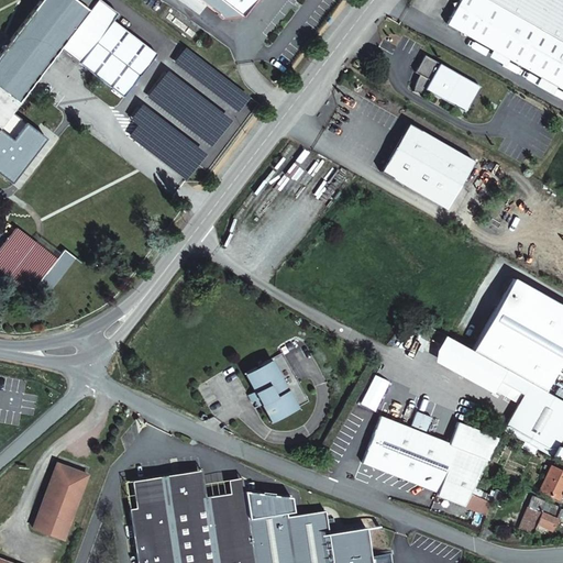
[(0,130),(9,138),(23,118),(11,109),(58,47),(91,4),(95,0),(40,0),(0,53),(0,130)]
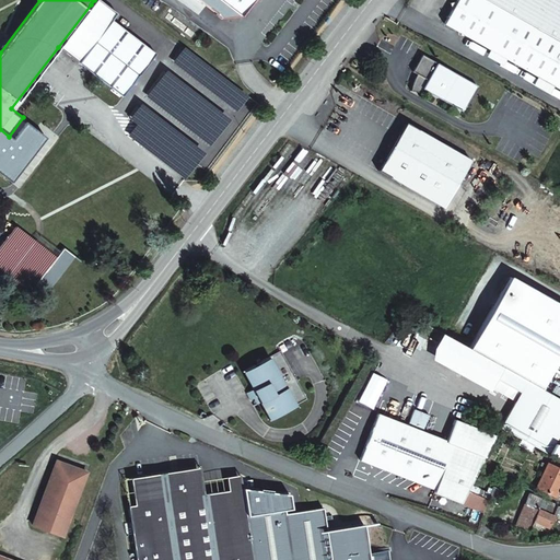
[(210,0),(217,4),(219,0),(220,0),(242,16),(254,0),(210,0)]
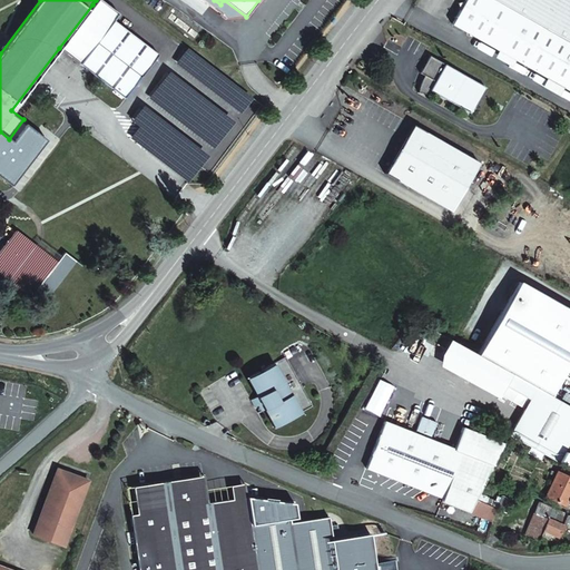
[(497,0),(467,0),(467,1),(469,9),(461,11),(453,25),(499,49),(516,59),(527,65),(547,28),(497,0)]
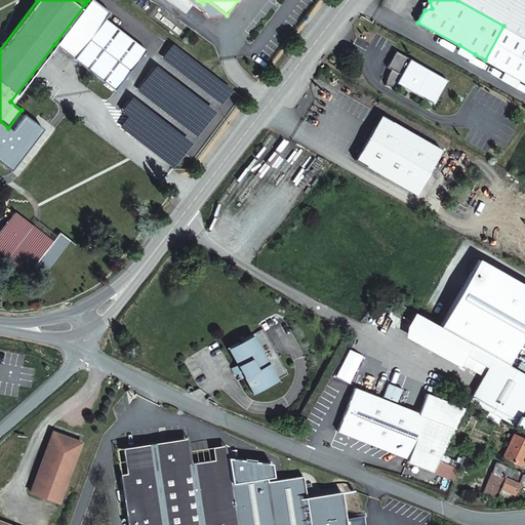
[(524,0),(457,0),(503,26),(524,37),(524,0)]
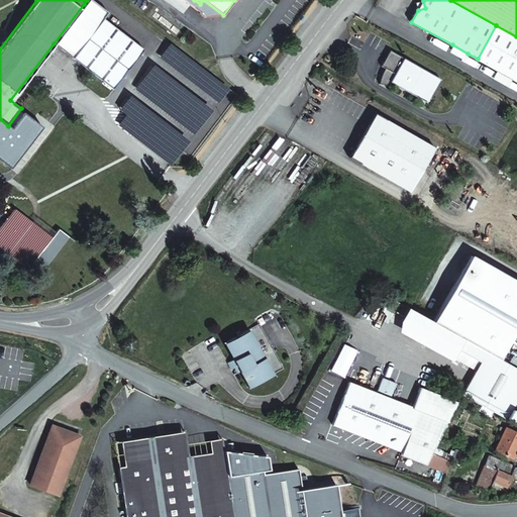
[(73,58),(103,19),(84,4),(54,43),(73,58)]
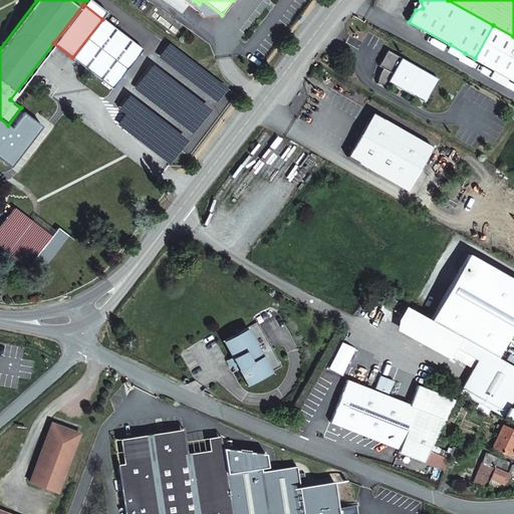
[(143,48),(102,19),(72,57),(112,87),(143,48)]
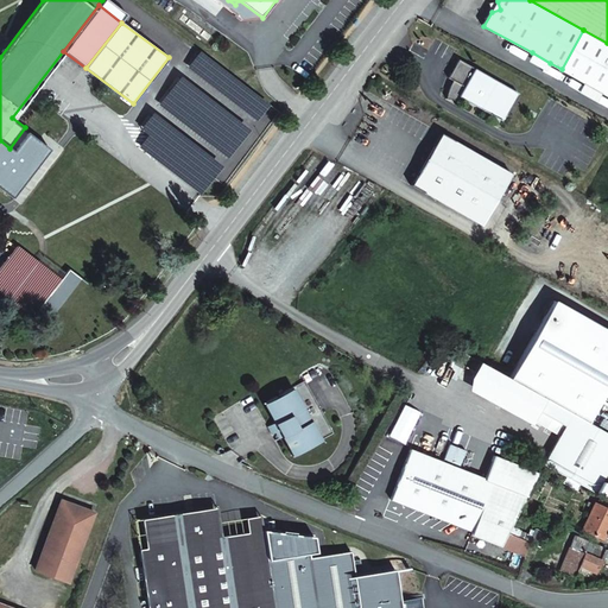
[(607,43),(583,30),(562,69),(586,82),(603,92),(607,94),(607,43)]
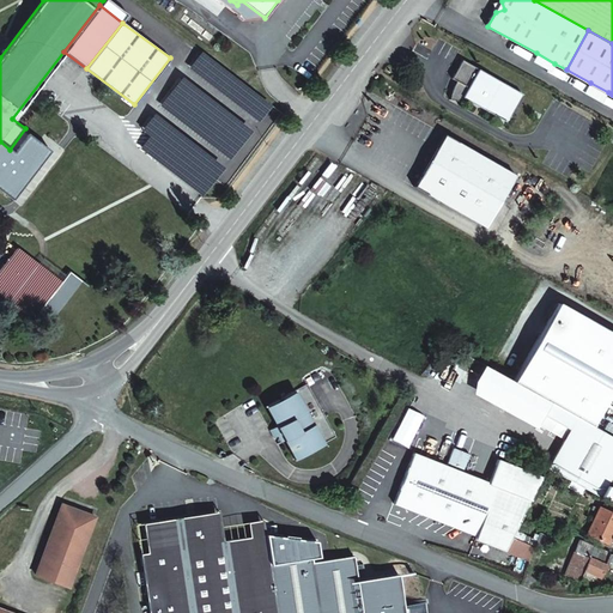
[(551,71),(554,64),(536,53),(533,61),(551,71)]
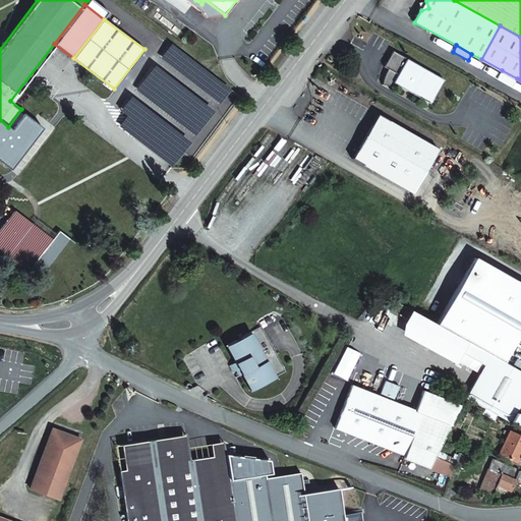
[(397,84),(392,81),(405,58),(392,50),(383,66),(388,68),(386,70),(385,72),(383,77),(382,80),(382,84),(396,85),(397,84)]
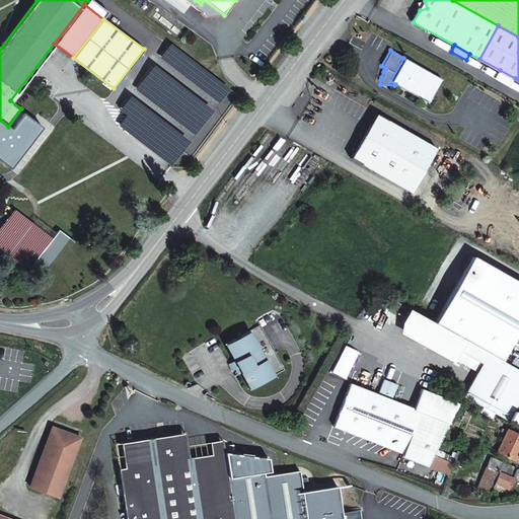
[(441,78),(403,58),(390,81),(395,84),(428,102),(441,78)]
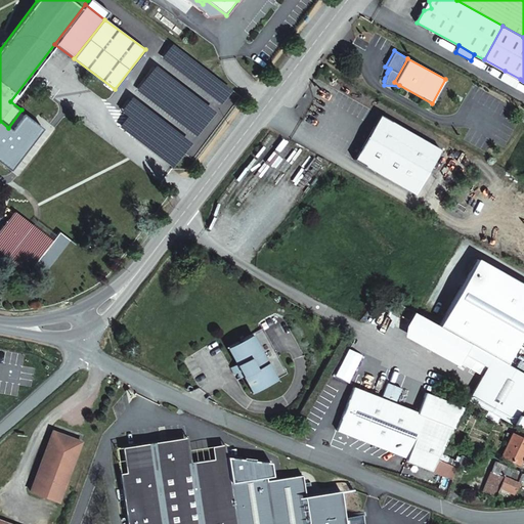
[(520,79),(505,71),(499,79),(516,87),(520,79)]
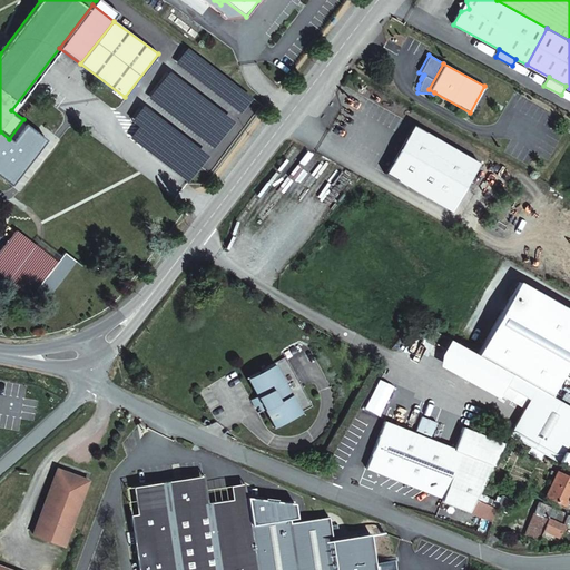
[(484,167),(418,130),(390,179),(457,217),(484,167)]
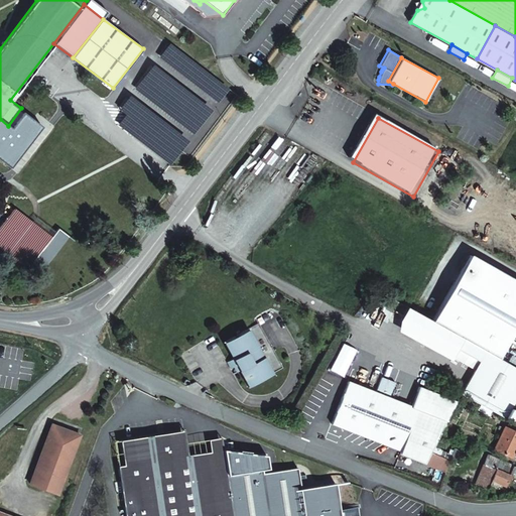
[(29,224),(30,223),(12,209),(0,225),(0,247),(28,269),(50,238),(42,232),(41,234),(29,224)]
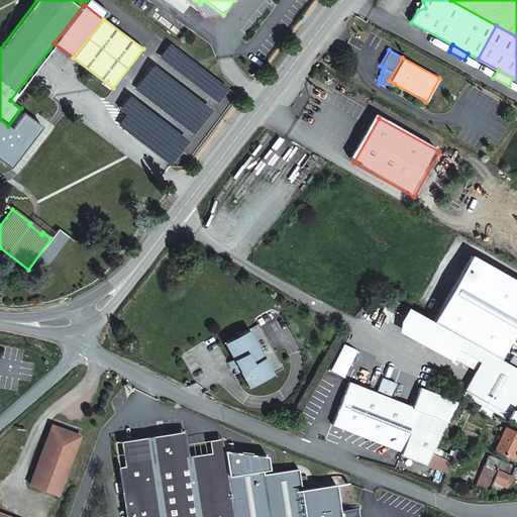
[(42,232),(30,223),(29,224),(41,234),(42,232)]
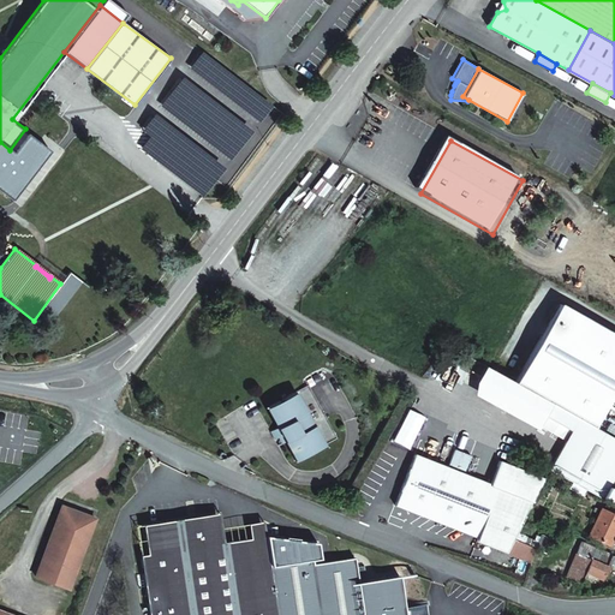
[(518,382),(551,401),(597,427),(614,393),(614,333),(562,303),(518,382)]
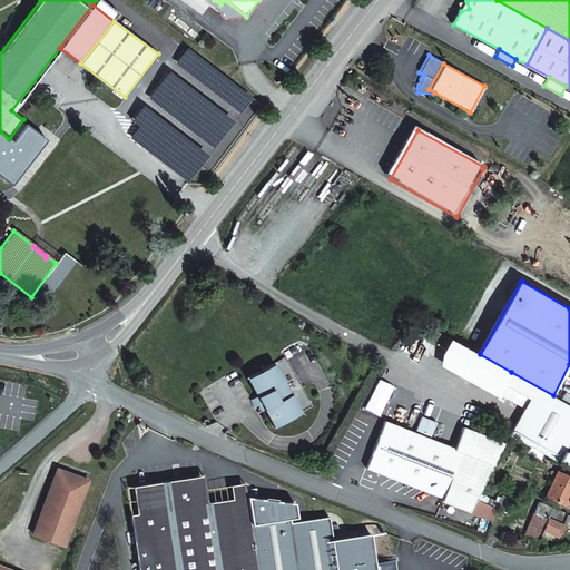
[(480,354),(451,337),(440,357),(500,392),(503,384),(511,372),(480,354)]
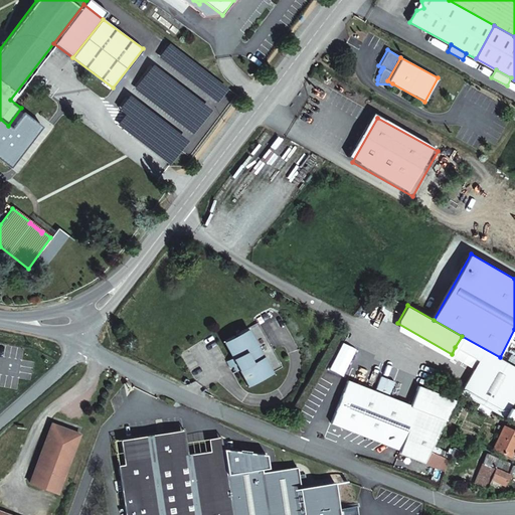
[(225,361),(229,368),(235,365),(238,370),(247,386),(282,366),(258,322),(222,342),(231,358),(225,361)]
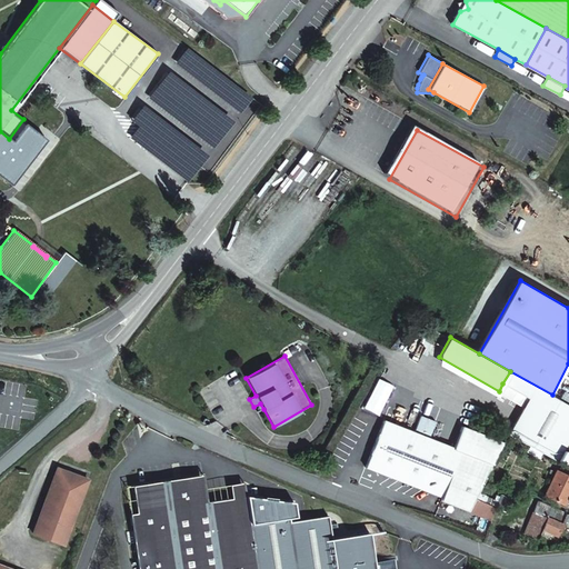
[(568,403),(552,395),(510,371),(502,383),(527,397),(523,405),(508,433),(559,461),(566,449),(568,442),(568,403)]
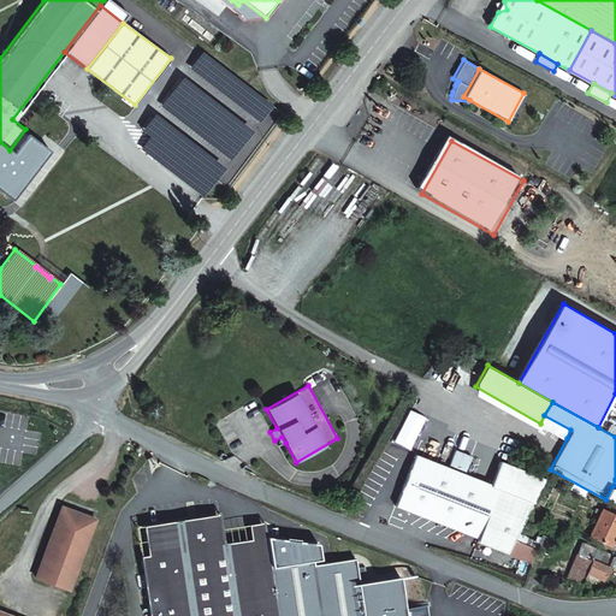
[(570,430),(544,415),(540,424),(567,438),(570,430)]
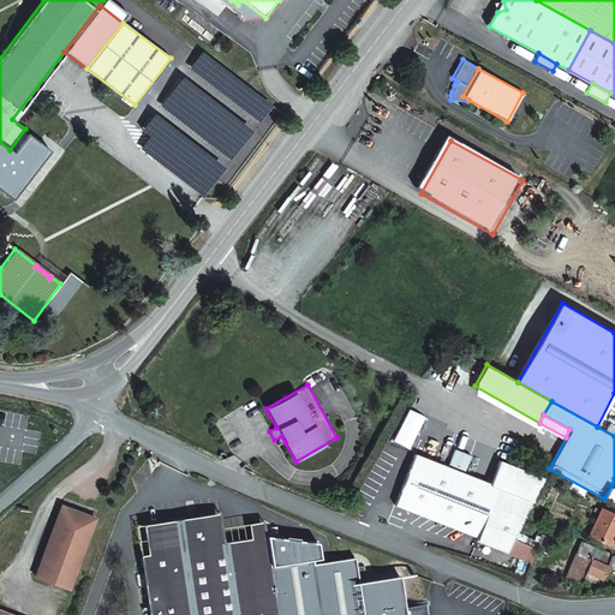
[(281,436),(274,440),(278,446),(285,442),(281,436)]
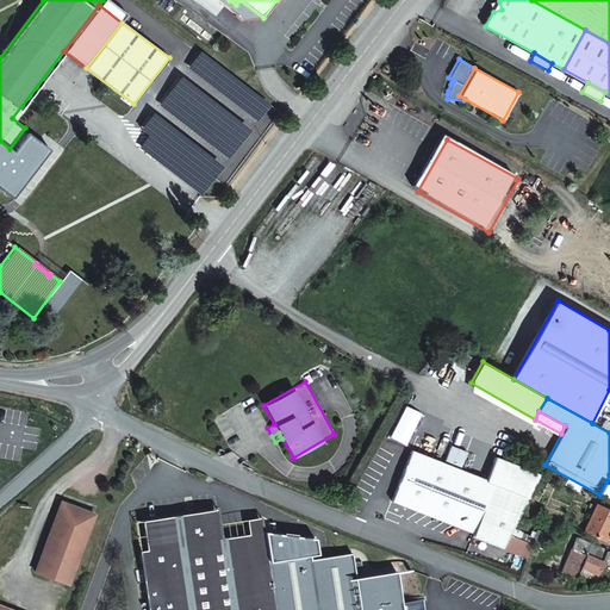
[(496,456),(486,479),(410,449),(390,502),(472,534),(471,536),(500,548),(509,534),(512,535),(515,531),(529,497),(540,473),(496,456)]
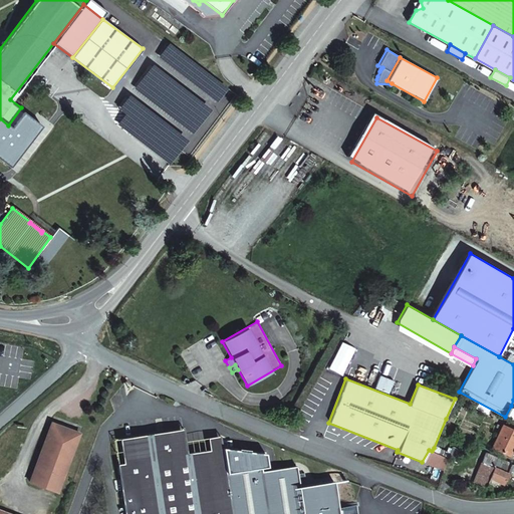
[(513,408),(511,406),(505,417),(513,421),(513,408)]
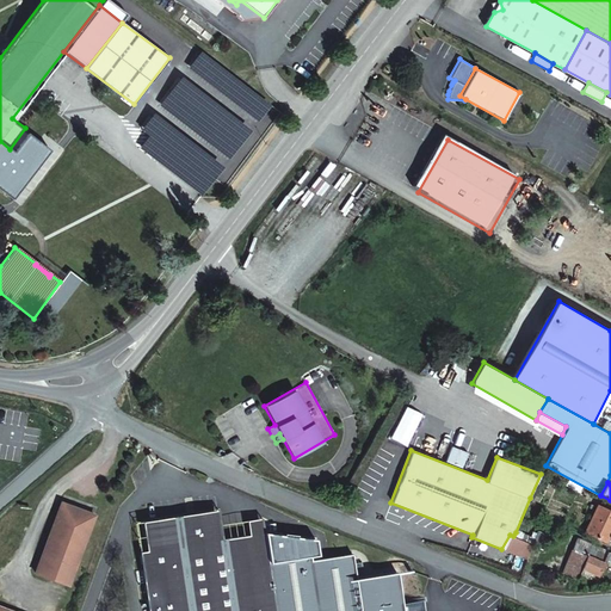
[(65,585),(91,516),(57,503),(30,573),(65,585)]
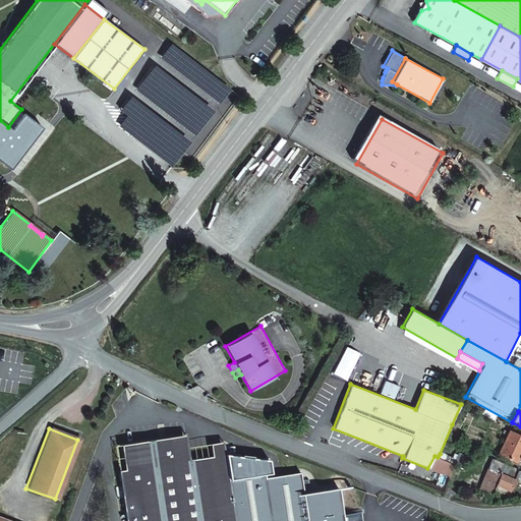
[(520,437),(510,432),(510,433),(508,436),(500,454),(516,462),(517,460),(520,462),(520,437)]
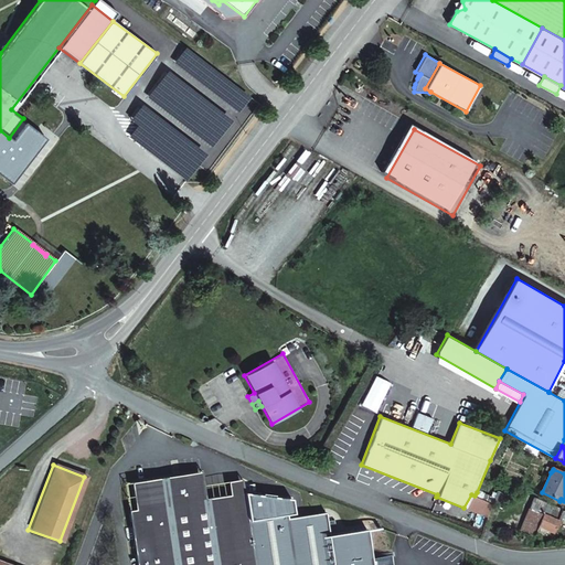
[(201,473),(131,482),(136,508),(126,509),(135,564),(372,564),(366,526),(328,533),(324,510),(286,516),(284,498),(248,503),(244,476),(231,478),(233,491),(204,496),(201,473)]
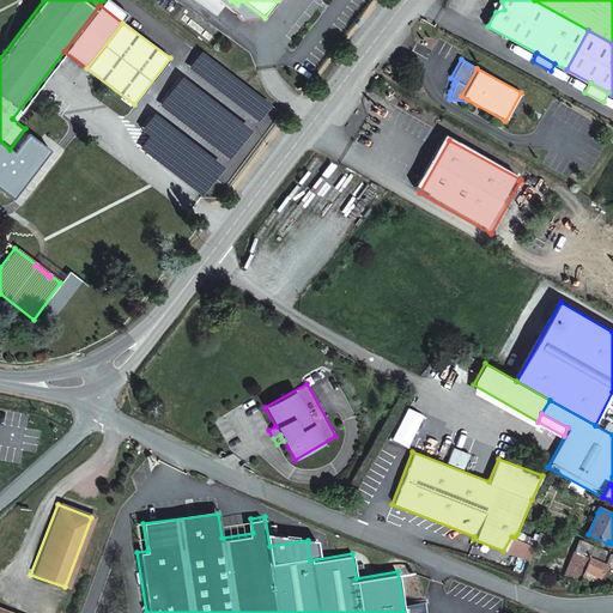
[(533,548),(515,538),(511,536),(503,551),(528,560),(533,548)]
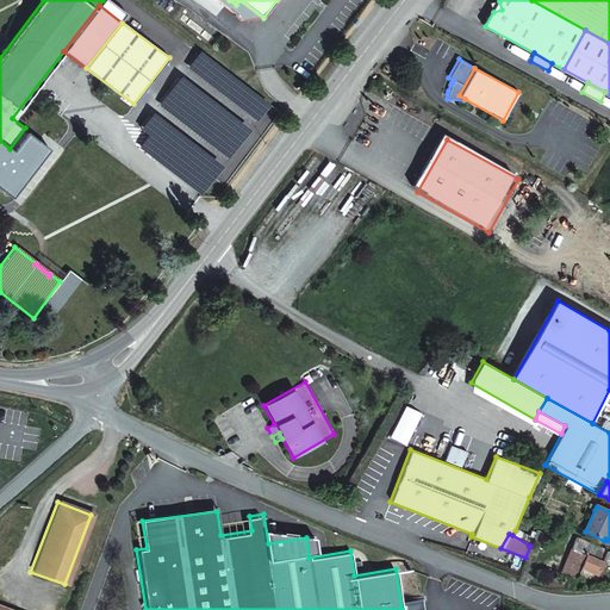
[(547,541),(536,535),(531,545),(542,551),(547,541)]
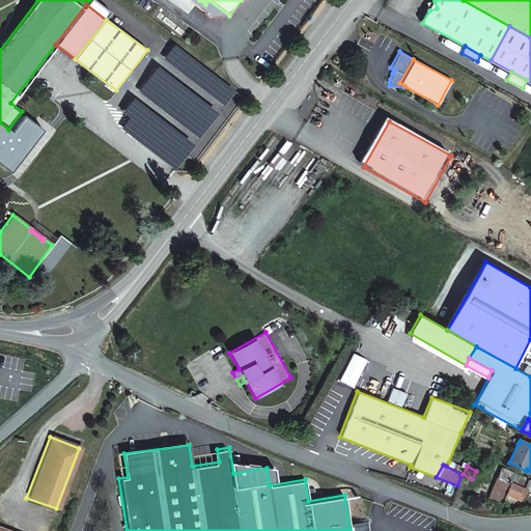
[(502,469),(499,477),(510,482),(525,488),(529,479),(502,469)]
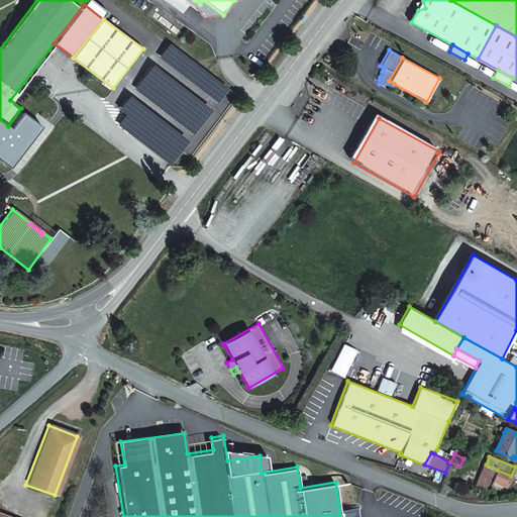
[(485,467),(477,485),(489,489),(497,472),(485,467)]
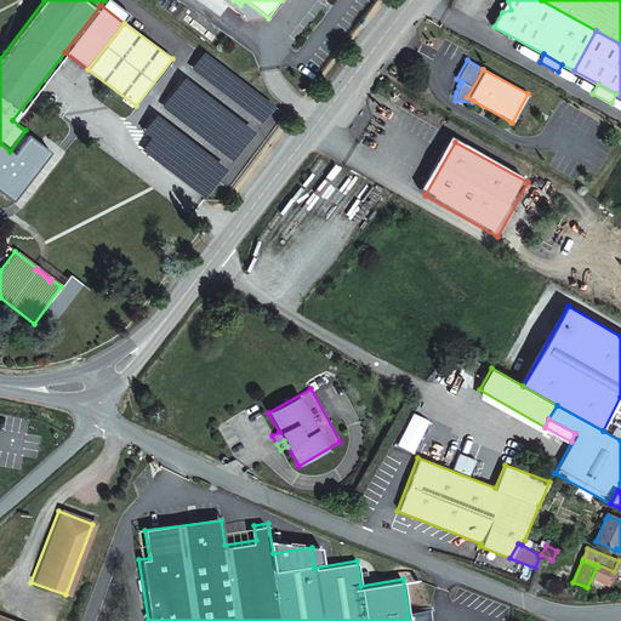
[(597,567),(587,587),(590,587),(605,593),(610,582),(620,586),(620,560),(619,560),(614,571),(597,564),(597,567)]
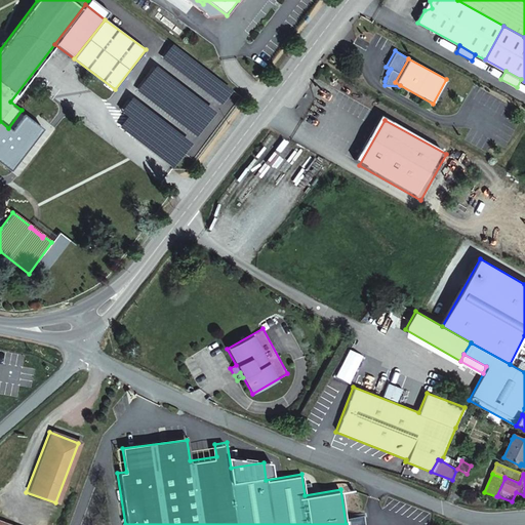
[(509,511),(512,501),(498,496),(494,506),(509,511)]
